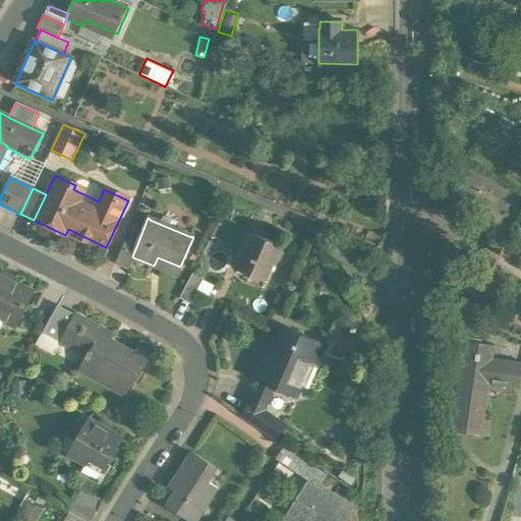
[(266,237),(254,232),(249,245),(244,243),(234,268),(266,281),(274,263),(277,264),(278,259),(281,258),(283,253),(282,250),(284,247),(265,239),(266,237)]
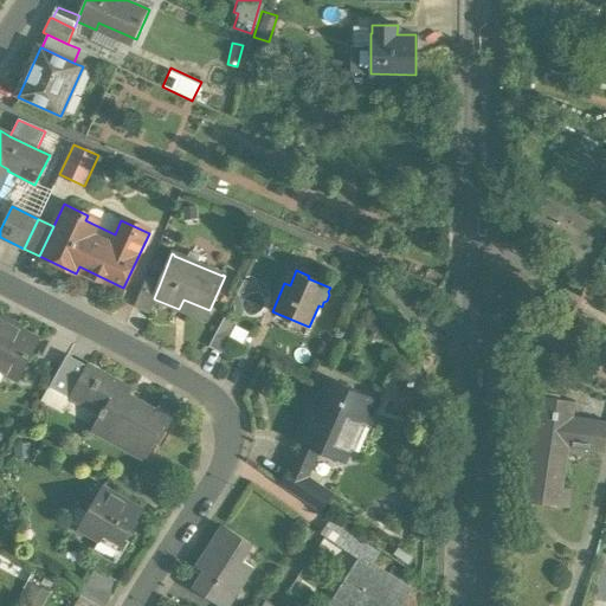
[(146,278),(134,307),(149,313),(155,300),(154,298),(160,284),(146,278)]
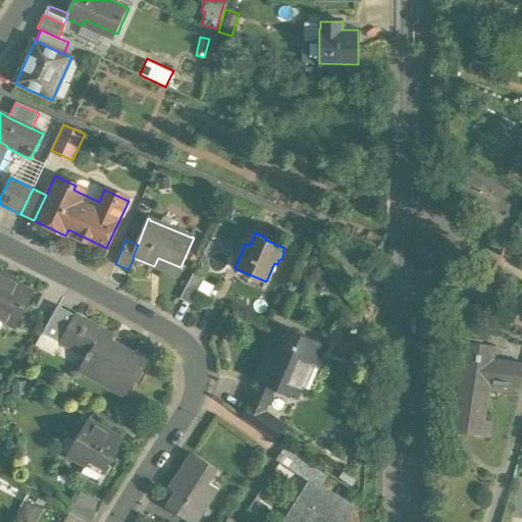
[(0,315),(2,317),(3,316),(6,317),(4,321),(15,327),(33,293),(15,284),(17,281),(0,272),(0,315)]
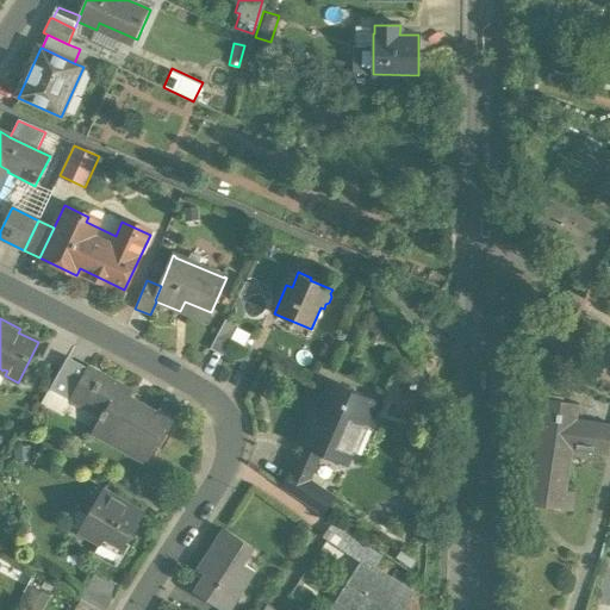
[(226,321),(211,349),(223,356),(240,328),(226,321)]
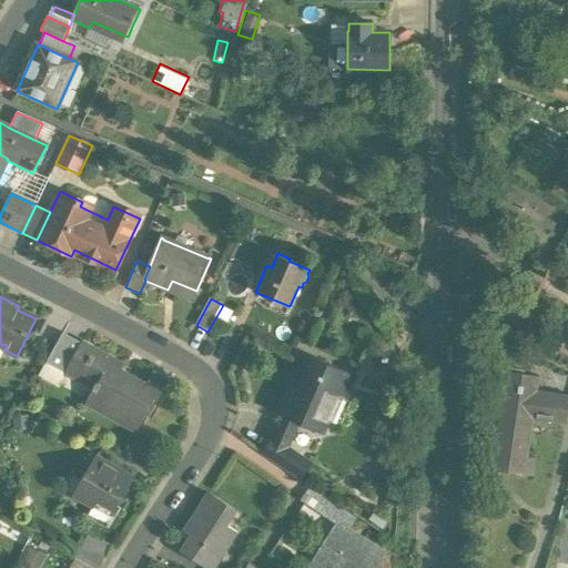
[(62,333),(46,362),(66,373),(67,369),(81,343),(62,333)]
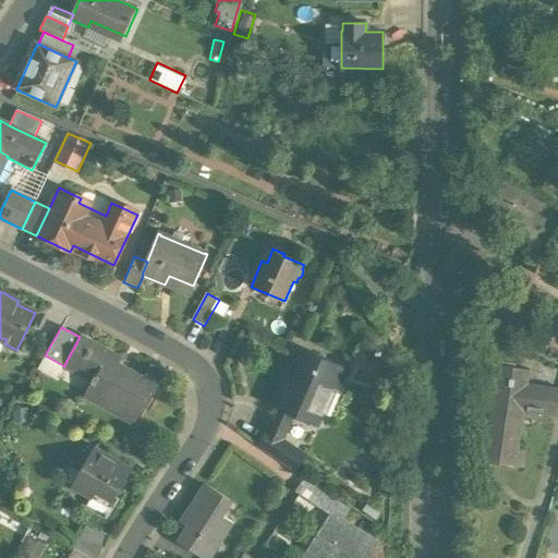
[(118,356),(81,336),(80,337),(65,363),(95,378),(86,396),(133,421),(142,404),(145,407),(153,393),(138,386),(140,385),(110,370),(118,356)]
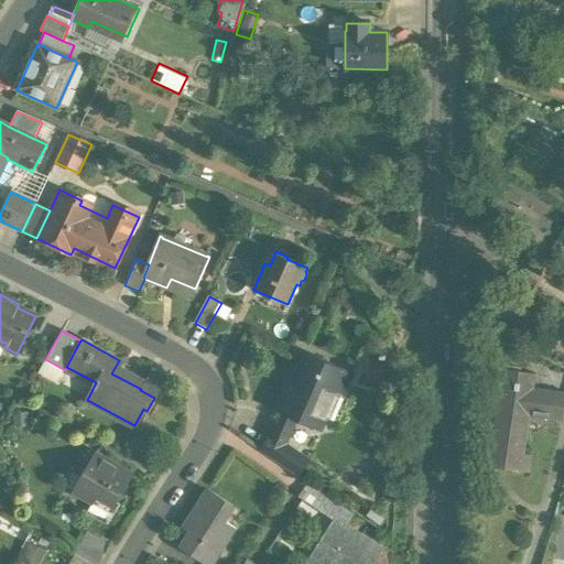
[(347,369),(306,351),(280,413),(281,413),(272,434),(286,444),(291,434),(289,434),(295,420),(321,431),(347,369)]
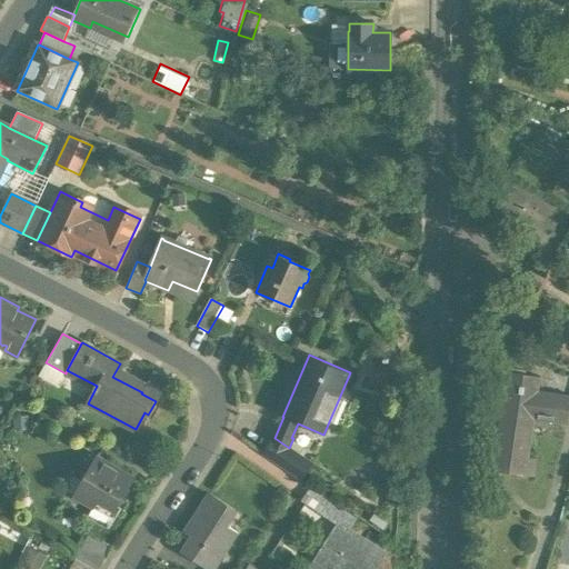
[(383,359),(383,362),(377,362),(377,382),(395,382),(395,362),(389,362),(389,359),(383,359)]
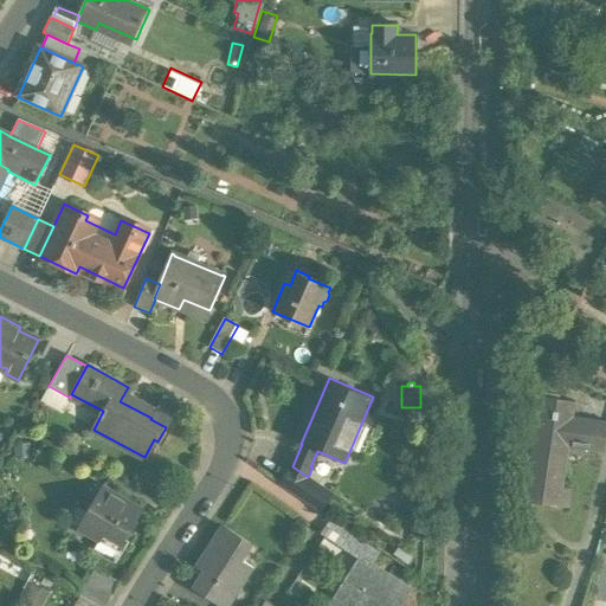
[(578,400),(541,395),(541,397),(543,398),(537,434),(535,433),(526,501),(571,507),(571,504),(569,504),(572,489),(573,489),(573,488),(562,487),(568,444),(605,450),(605,421),(573,417),(574,403),(578,403),(578,400)]
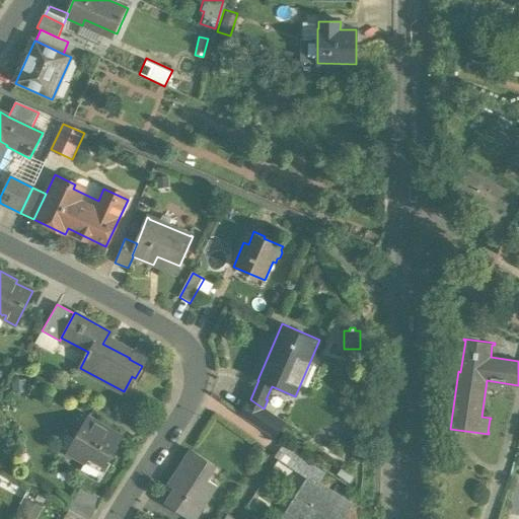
[(152,347),(139,340),(130,358),(129,359),(142,366),(152,347)]
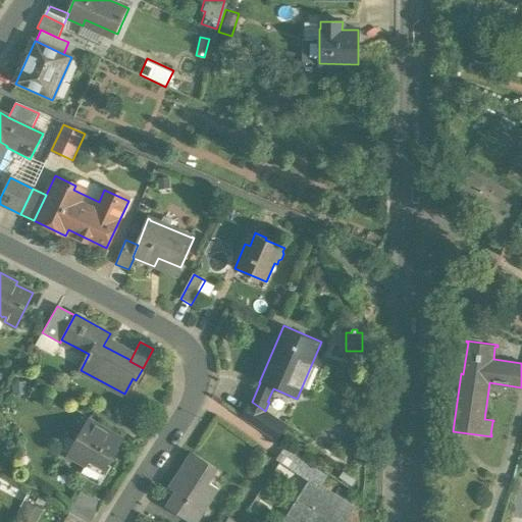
[(252,402),(251,401),(240,416),(276,440),(288,425),(265,411),(252,402)]
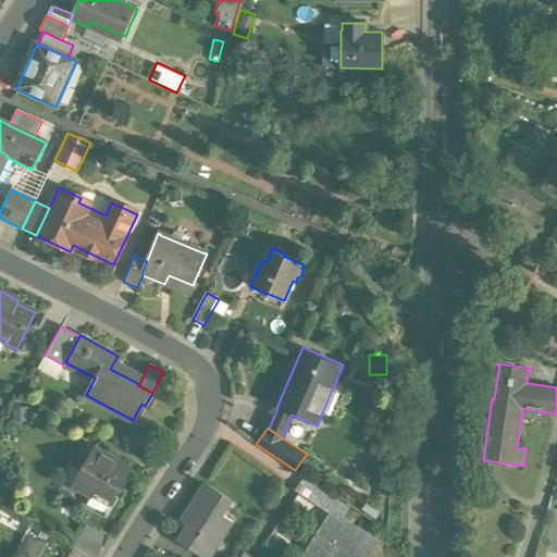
[(128,469),(94,448),(73,483),(91,494),(95,487),(112,497),(128,469)]
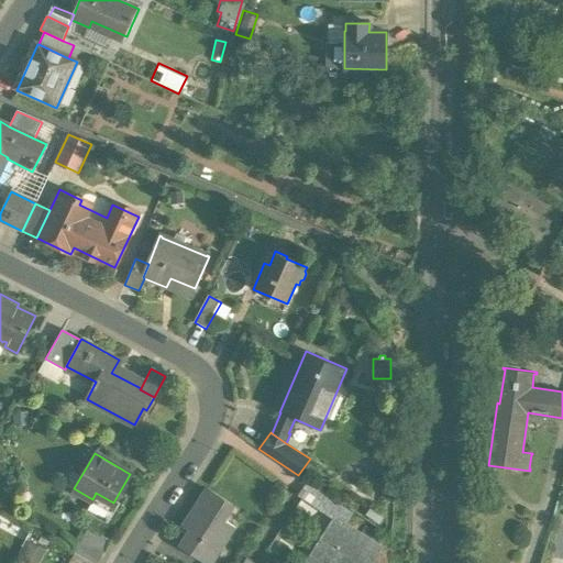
[(329,496),(311,484),(301,497),(320,509),(329,496)]
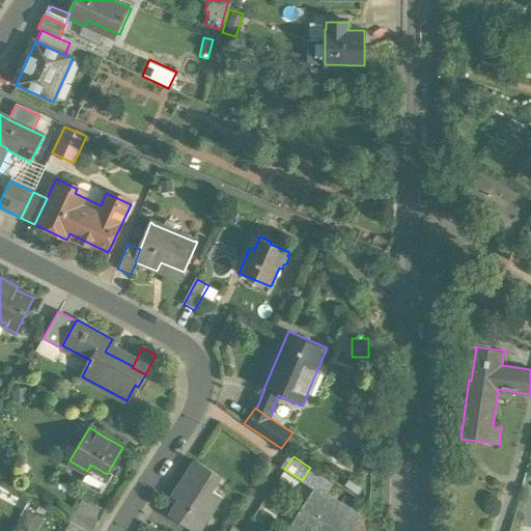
[(196,462),(174,497),(180,501),(171,514),(196,530),(197,530),(198,530),(214,506),(204,499),(219,476),(196,462)]
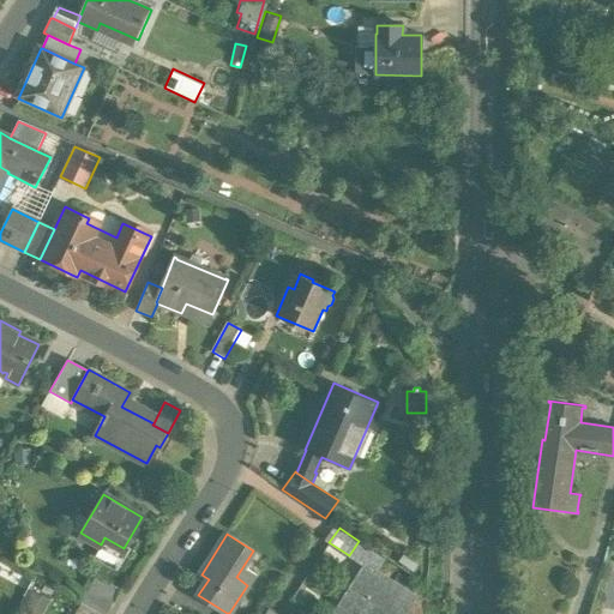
[(385,559),(359,541),(349,555),(363,565),(365,564),(377,571),(385,559)]
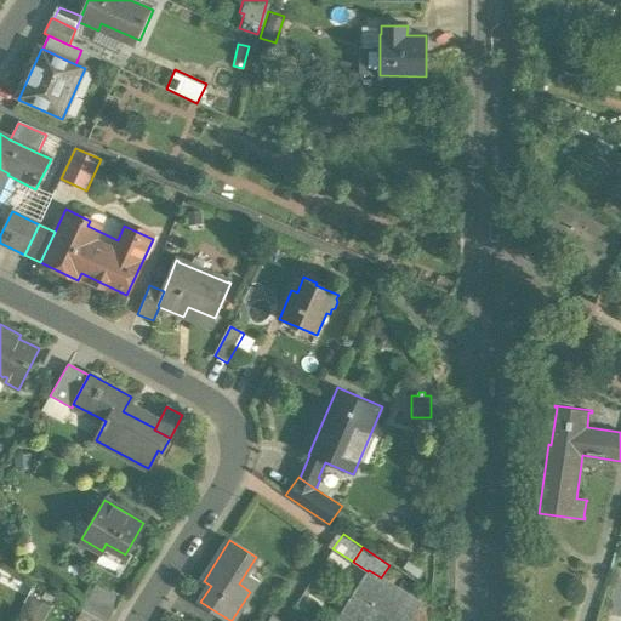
[(381,577),(369,570),(368,571),(337,616),(345,620),(362,620),(365,617),(369,620),(410,620),(422,605),(411,598),(416,591),(403,581),(398,590),(381,577)]
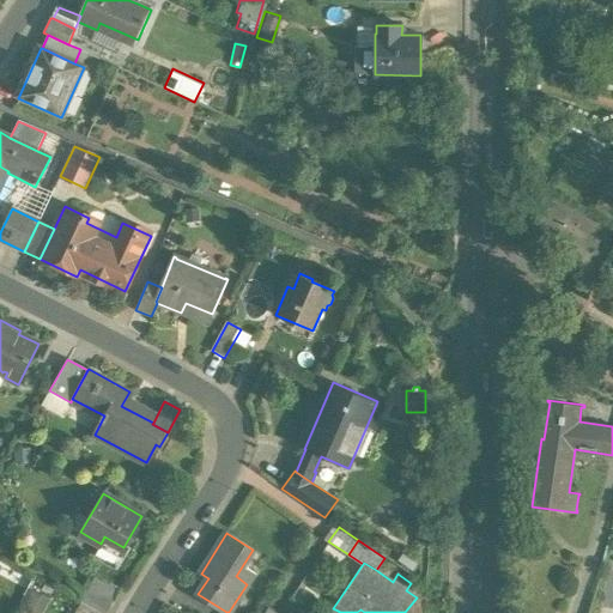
[(102,612),(82,601),(74,612),(102,612)]
